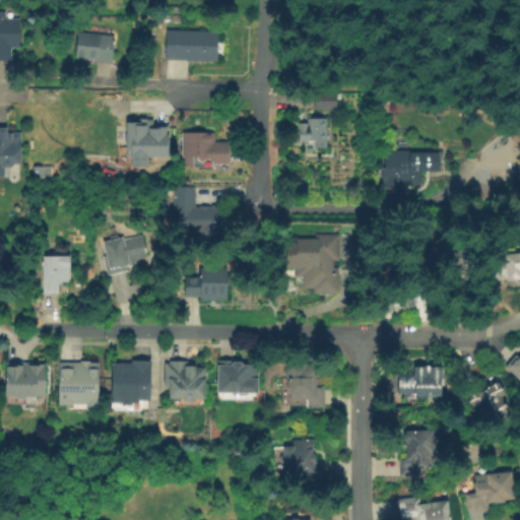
[(0,11),(7,11),(7,17),(21,17),(21,48),(12,49),(12,63),(0,62),(0,11)]
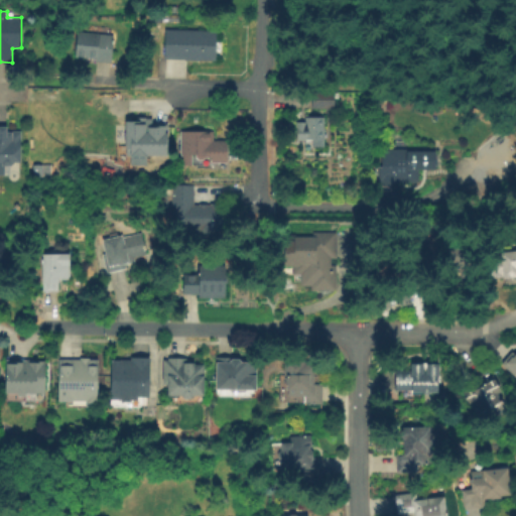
[(218,30),(217,60),(165,58),(166,28),(218,30)]
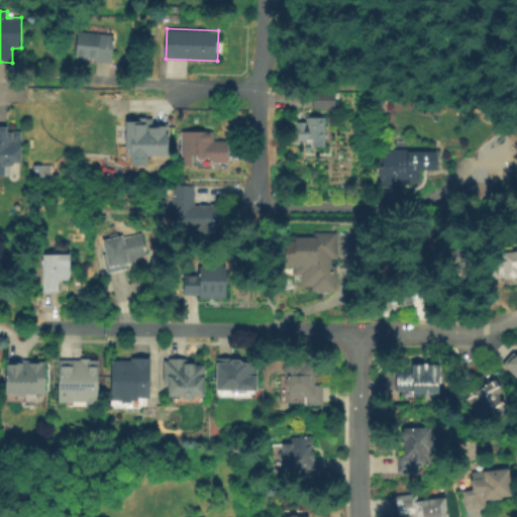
[(115,35),(112,63),(97,61),(97,60),(76,57),(79,31),(115,35)]
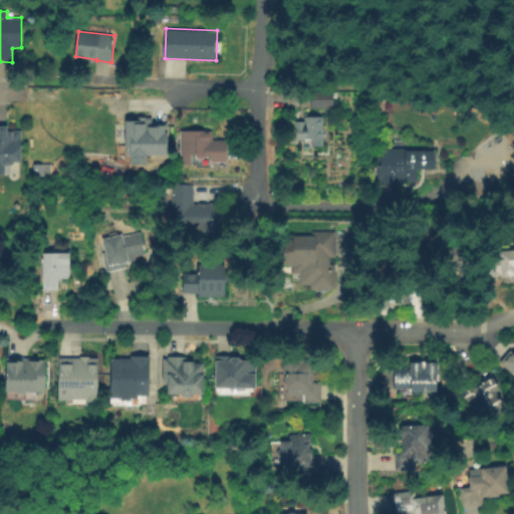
[(334,92),(334,108),(311,108),(311,92),(334,92)]
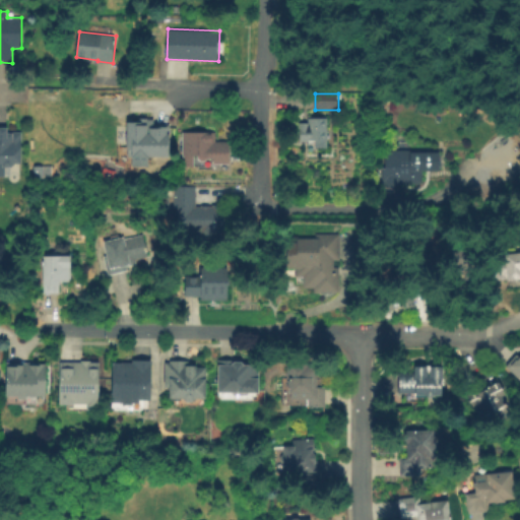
[(327,118),(327,142),(299,142),(299,128),(303,128),(303,125),(308,125),(308,118),(327,118)]
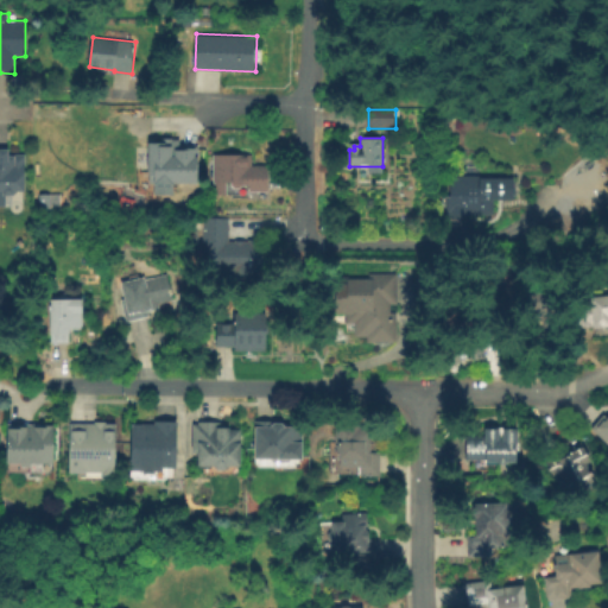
[(189,157),(188,163),(184,162),(179,177),(173,176),(170,188),(153,183),(165,141),(188,149),(185,156),(189,157)]
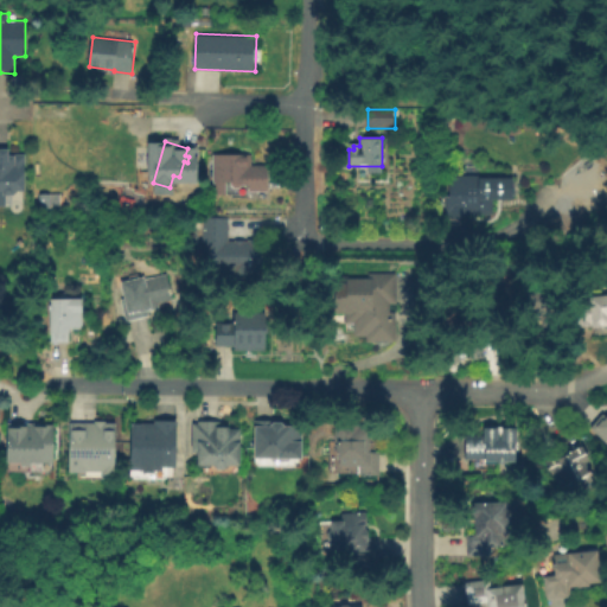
[(26,147),(27,193),(17,193),(18,198),(4,198),(4,195),(0,195),(0,151),(2,152),(4,146),(26,147)]
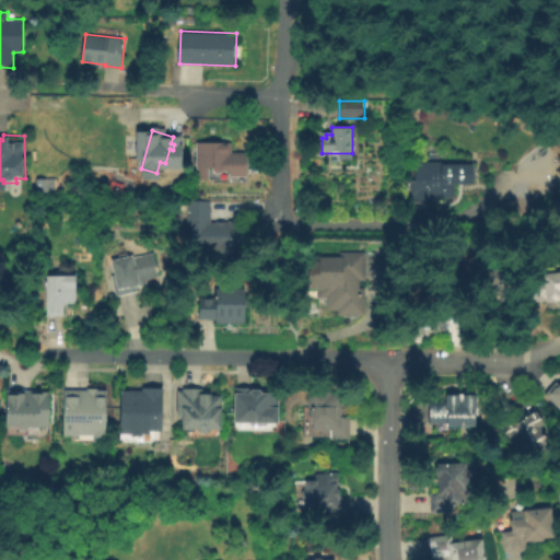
[(247,154),(247,178),(229,178),(228,172),(225,172),(222,175),(218,175),(213,171),(213,170),(197,170),(197,144),(233,143),(233,154),(247,154)]
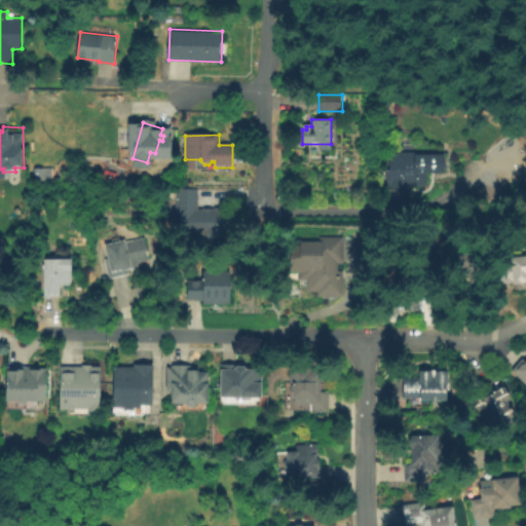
[(416,152),(416,156),(445,155),(446,176),(427,176),(427,186),(387,187),(386,171),(391,171),(390,151),(416,152)]
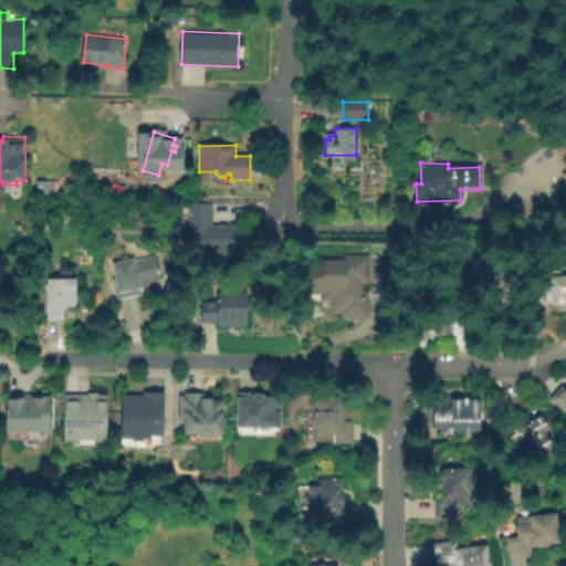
[(213,226),(231,226),(231,223),(245,223),(245,236),(249,236),(249,248),(247,247),(247,254),(233,254),(233,257),(219,255),(219,253),(194,253),(194,227),(190,227),(190,203),(213,203),(213,226)]
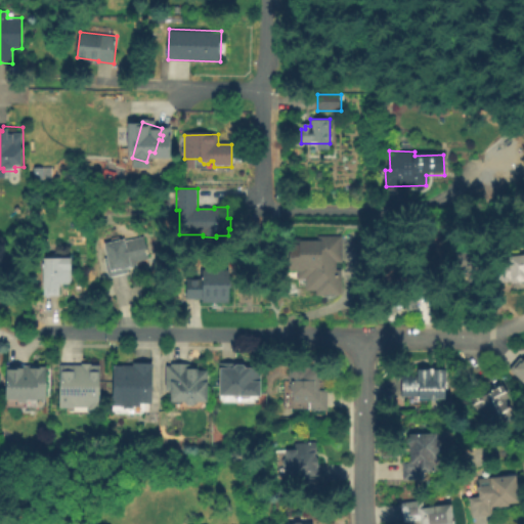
[(342,236),(343,265),(337,265),(337,270),(342,269),(342,296),(315,297),(314,292),(306,293),(305,280),(298,280),(298,272),(289,271),(290,248),(294,248),(294,246),(299,246),(299,241),(318,242),(317,235),(342,236)]
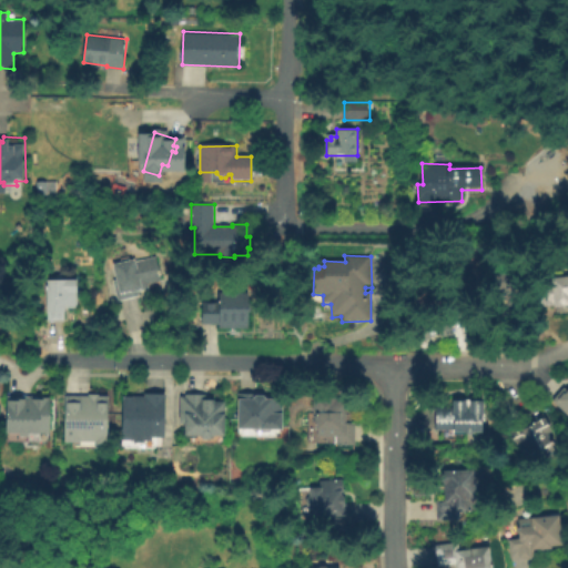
[(159,256),(164,281),(149,284),(150,288),(139,292),(140,296),(119,301),(114,281),(117,280),(113,264),(135,260),(137,262),(159,256)]
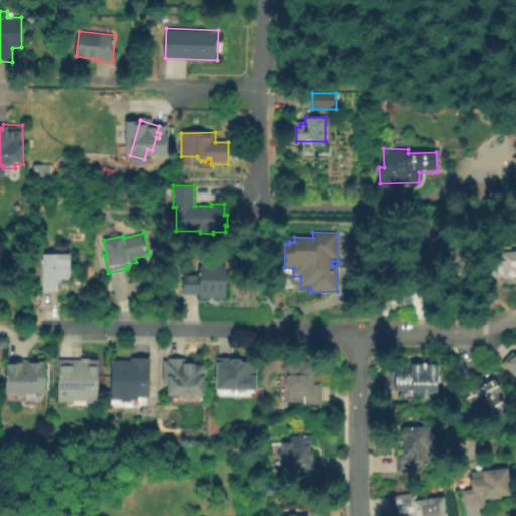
[(499,246),(515,244),(515,274),(515,275),(515,271),(490,273),(488,255),(500,254),(499,246)]
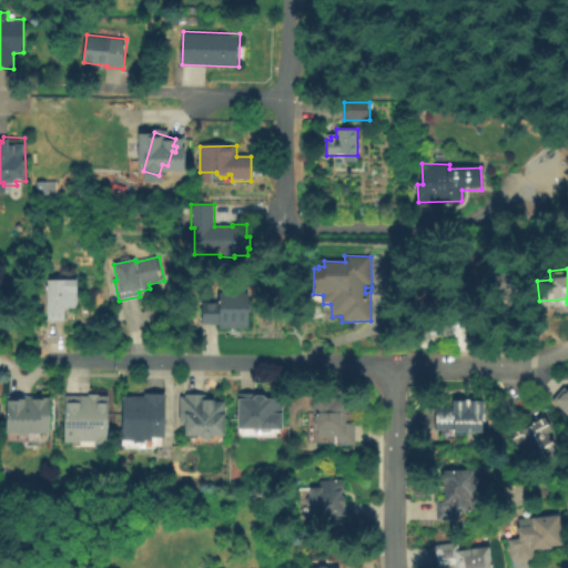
[(517,303),(482,307),(478,279),(514,274),(517,303)]
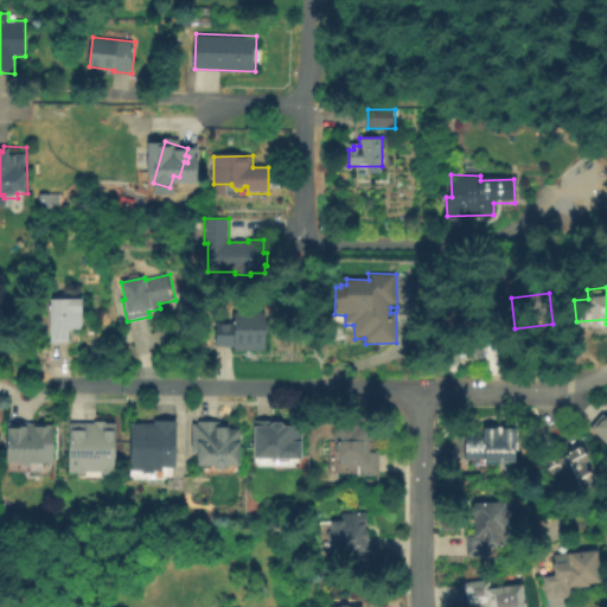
[(83,299),(84,330),(70,330),(71,344),(52,344),(51,312),(50,312),(50,307),(51,307),(51,300),(83,299)]
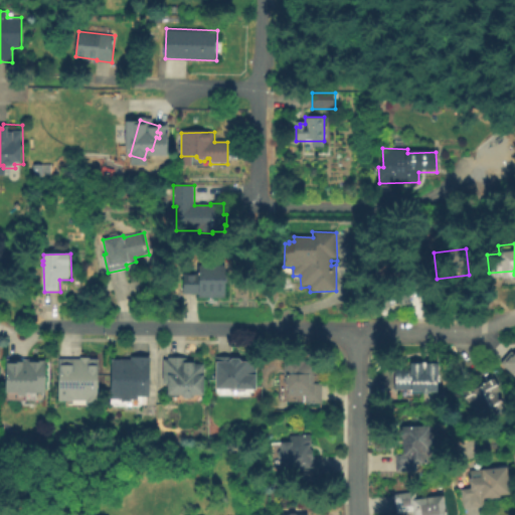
[(217,265),(219,266),(226,266),(226,298),(200,298),(200,295),(185,294),(185,278),(189,278),(189,275),(196,275),(196,279),(200,279),(200,266),(210,266),(212,265),(217,265)]
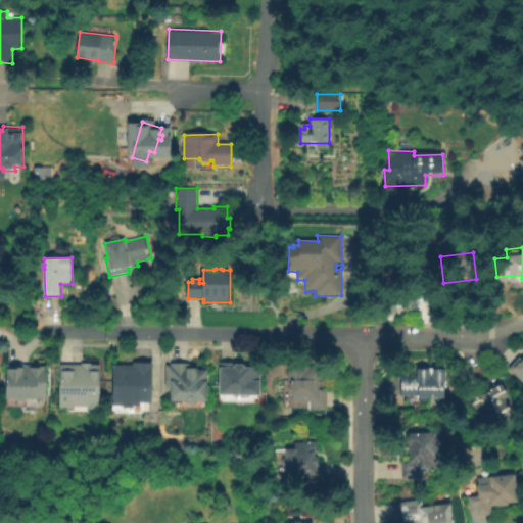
[(0,279),(20,279),(20,290),(0,290),(0,279)]
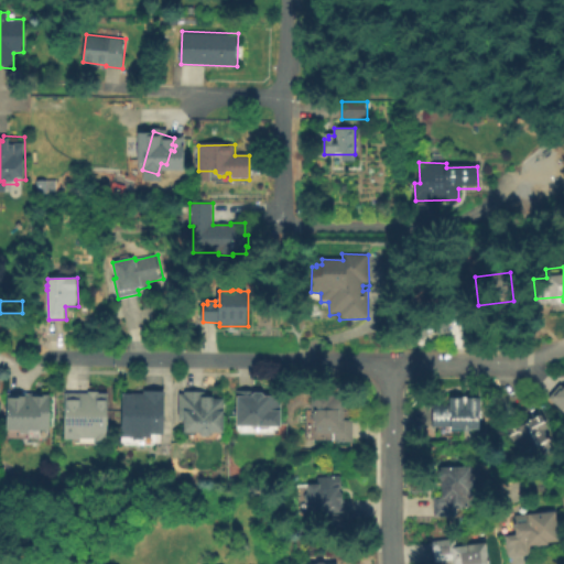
[(412,324),(437,315),(443,331),(431,334),(430,331),(423,333),(424,335),(416,337),(412,324)]
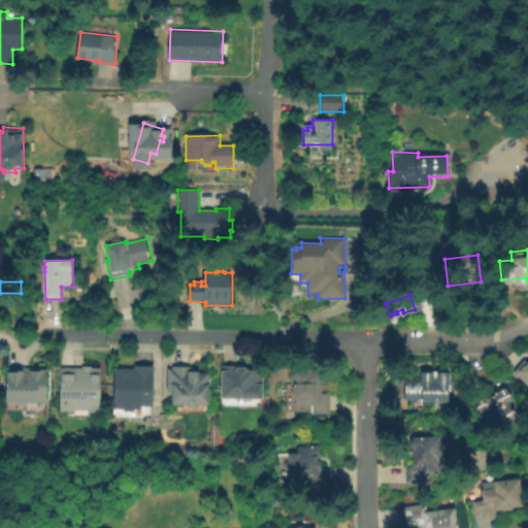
[(527,382),(516,370),(527,358),(527,359),(527,382)]
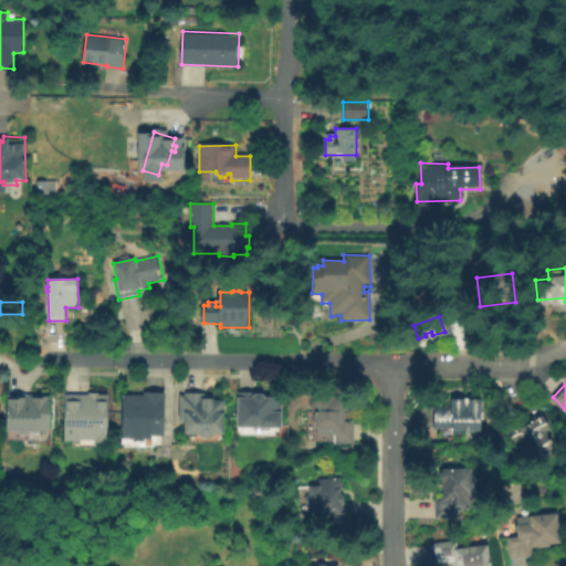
[(63,392),(104,389),(107,433),(66,437),(63,392)]
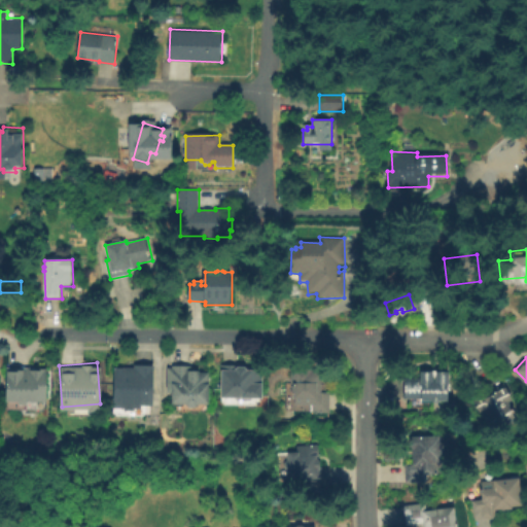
[(222,397),(222,363),(264,364),(264,398),(222,397)]
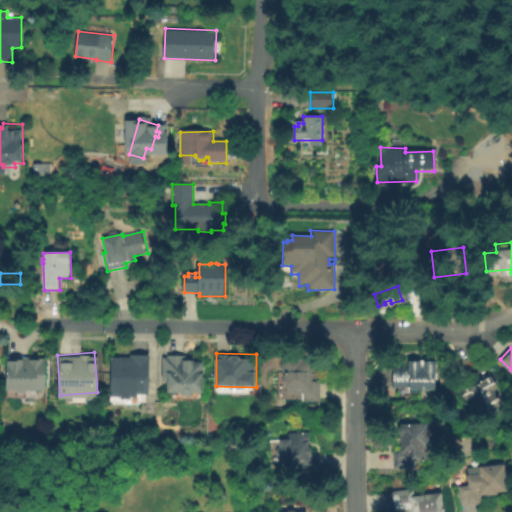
[(320,379),(320,399),(303,399),(303,397),(278,397),(278,370),(283,370),(283,354),(304,355),(304,359),(312,359),(312,379),(320,379)]
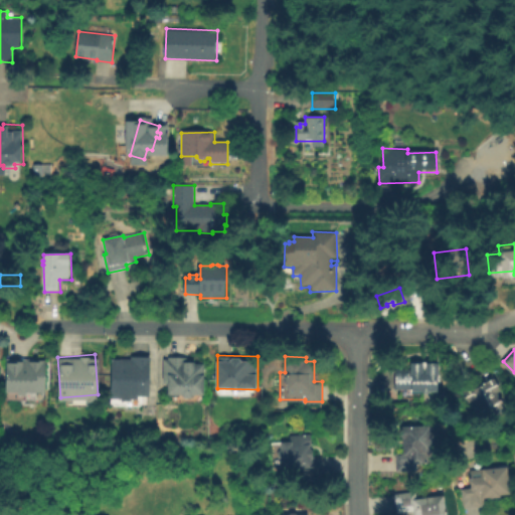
[(8,389),(8,358),(44,358),(44,389),(8,389)]
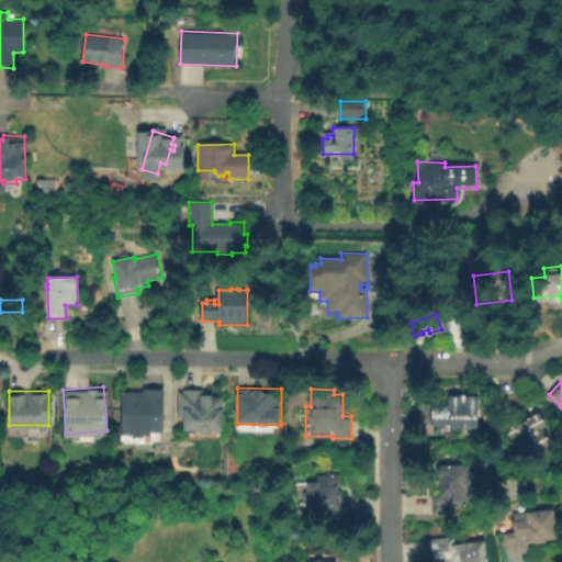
[(122,391),(164,391),(164,430),(123,430),(122,391)]
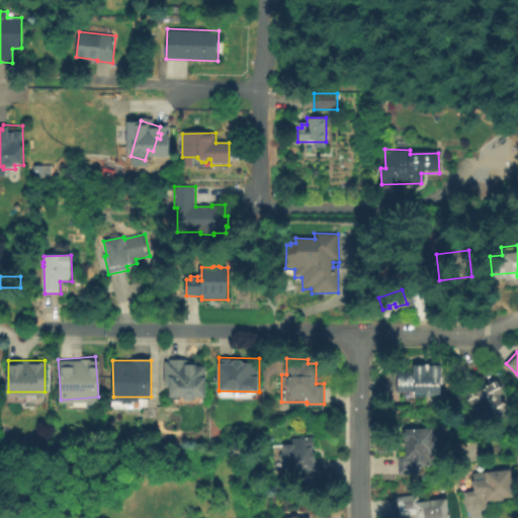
[(167,360),(206,360),(205,389),(166,389),(167,360)]
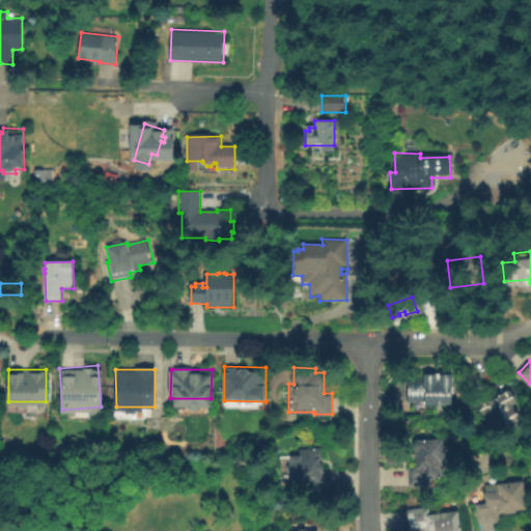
[(454,370),(454,402),(423,402),(423,399),(409,399),(409,379),(425,375),(425,370),(454,370)]
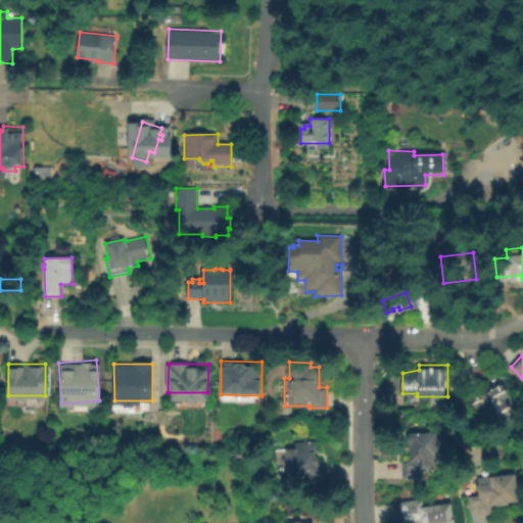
[(502,381),(510,396),(507,398),(515,416),(490,428),(483,414),(481,415),(473,396),(482,392),(484,394),(488,392),(486,388),(502,381)]
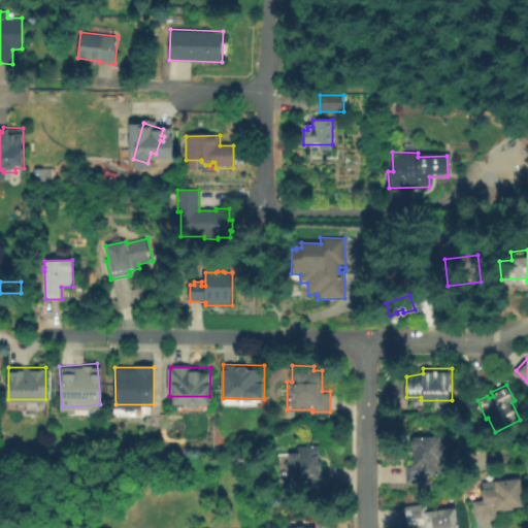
[(428,482),(406,483),(405,463),(414,463),(413,436),(441,434),(444,472),(427,473),(428,482)]
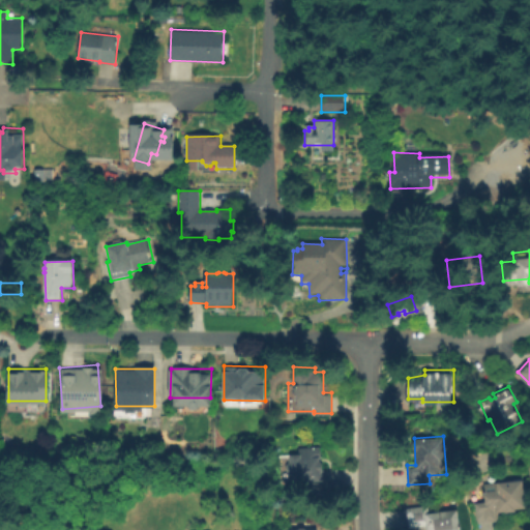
[(320,446),(322,469),(327,469),(329,486),(310,488),(308,481),(305,481),(305,479),(291,480),(289,454),(299,453),(299,448),(320,446)]
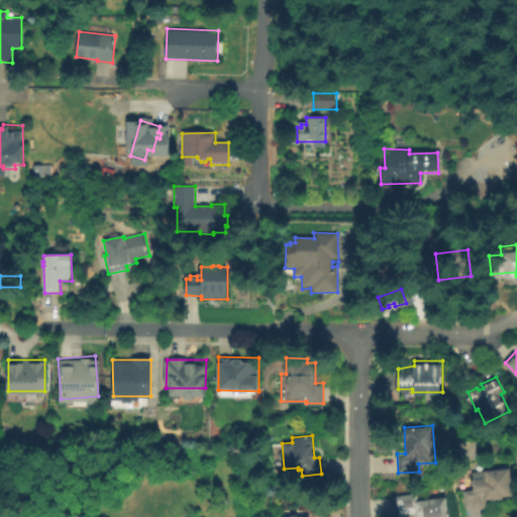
[(487,508),(467,510),(463,490),(474,489),(472,472),(510,468),(513,496),(486,499),(487,508)]
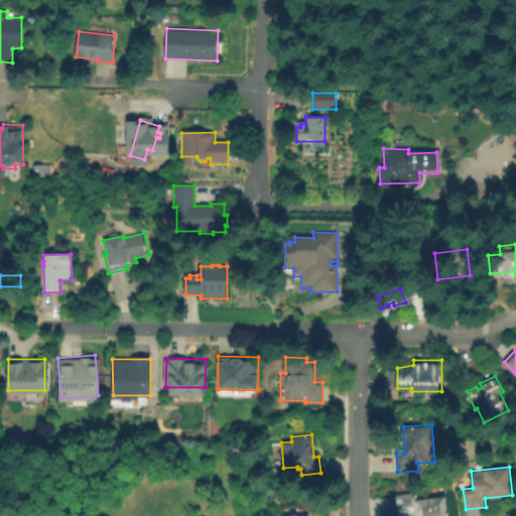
[(413,515),(413,509),(400,510),(398,492),(414,490),(415,494),(440,492),(442,515),(413,515)]
